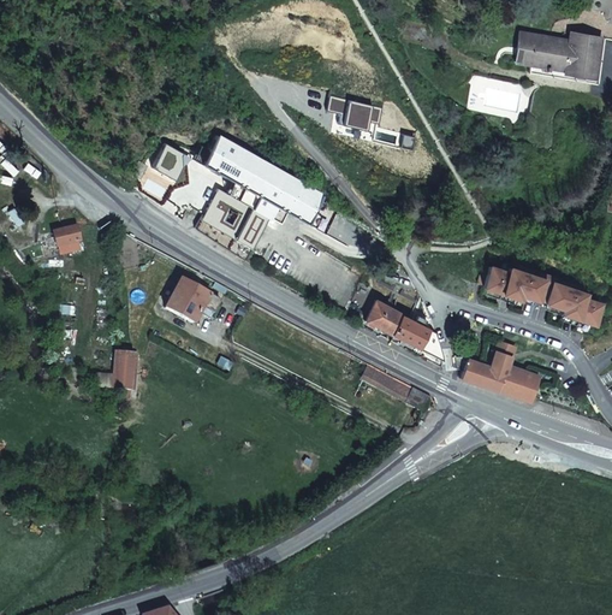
[(556,45),(557,39),(523,33),(518,63),(535,66),(534,74),(596,84),(605,39),(575,34),(572,41),(562,40),(562,46),(556,45)]
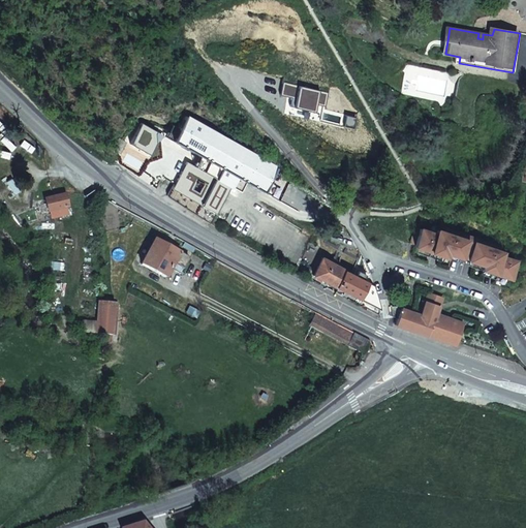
[(240,145),(234,142),(190,117),(175,142),(194,153),(171,196),(207,217),(211,210),(214,212),(258,238),(261,234),(255,230),(258,223),(254,220),(258,211),(252,208),(256,200),(248,195),(239,190),(244,181),(253,186),(266,192),(279,167),(240,145)]
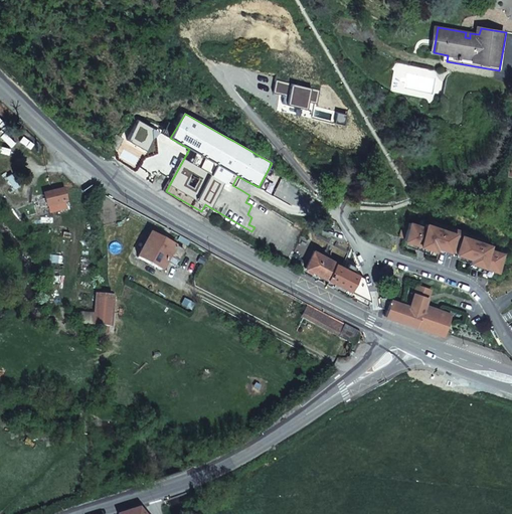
[(231,131),(227,138),(233,141),(237,134),(231,131)]
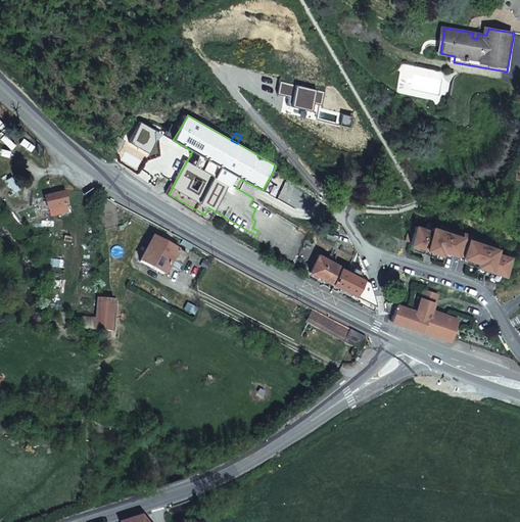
[(245,193),(250,184),(241,179),(236,188),(245,193)]
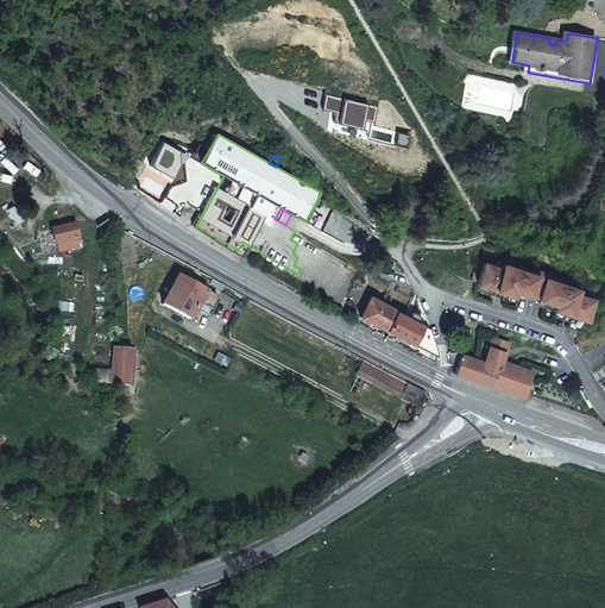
[(409,221),(390,224),(394,240),(411,238),(409,221)]
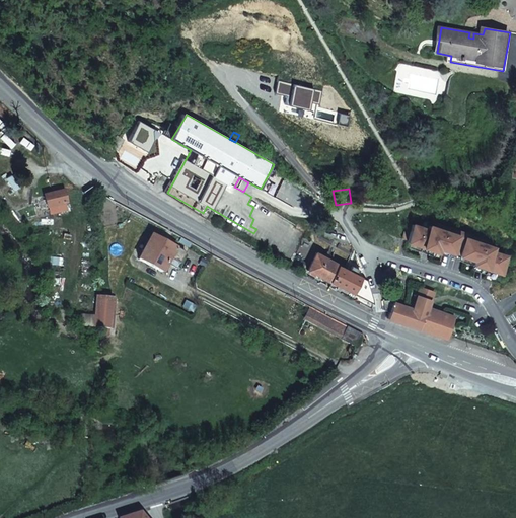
[(67,192),(47,196),(50,208),(70,204),(67,192)]
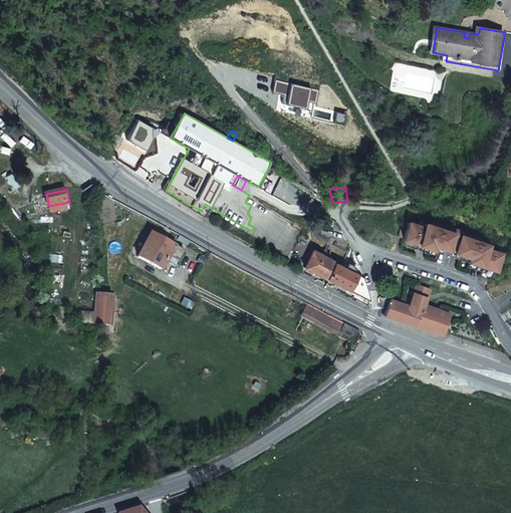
[(457,232),(451,249),(457,251),(463,234),(492,244),(493,240),(430,218),(428,222),(457,232)]
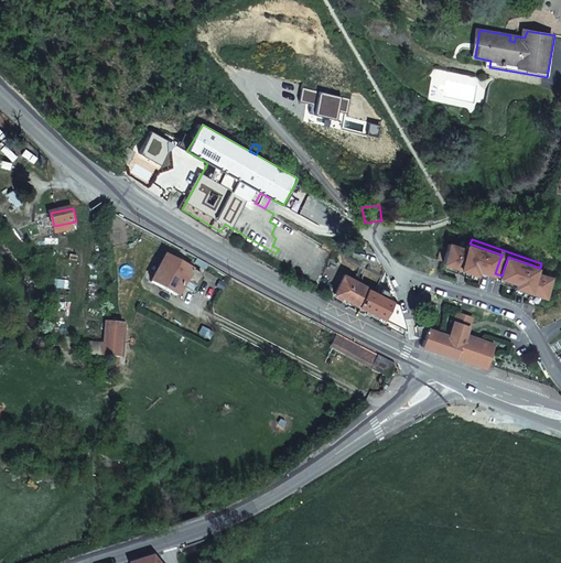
[(479,268),(495,273),(502,255),(470,244),(468,248),(453,242),(446,261),(478,272),(479,268)]
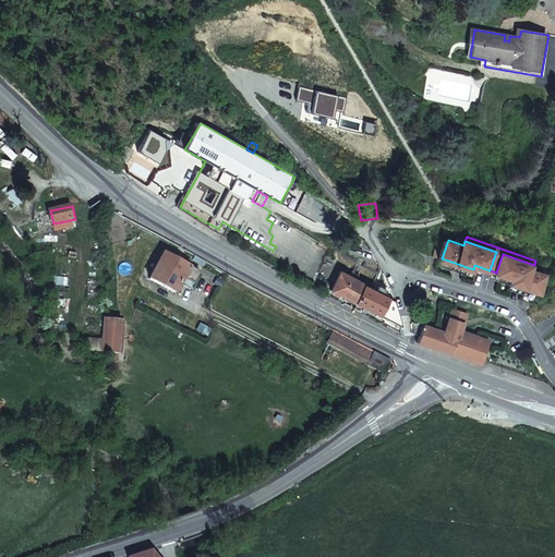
[(166,254),(152,280),(177,293),(182,285),(192,289),(202,273),(166,254)]
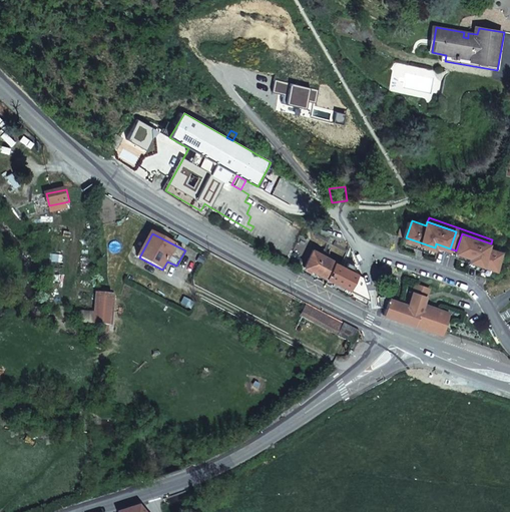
[(462,233),(456,250),(470,256),(469,260),(498,270),(504,252),(489,247),(491,243),(462,233)]
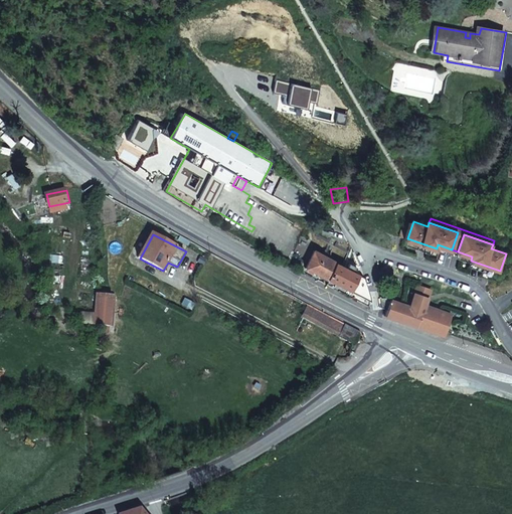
[(329,280),(338,264),(337,264),(337,262),(317,250),(308,268),(329,280)]
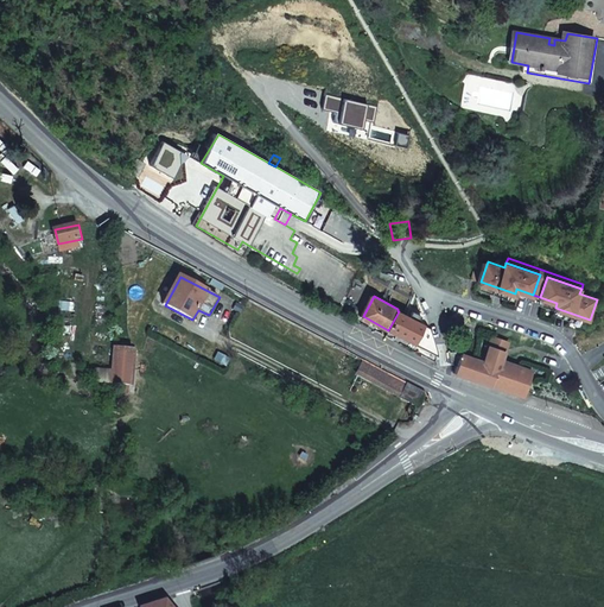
[(414,309),(427,315),(426,313),(419,298),(414,309)]
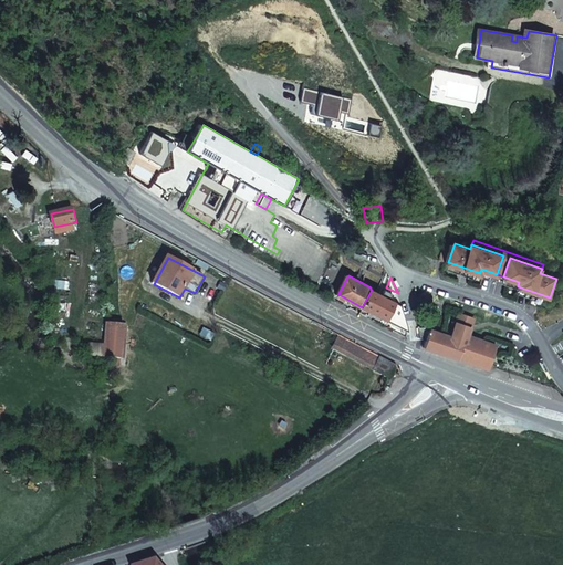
[(179,297),(154,284),(147,295),(174,309),(179,297)]
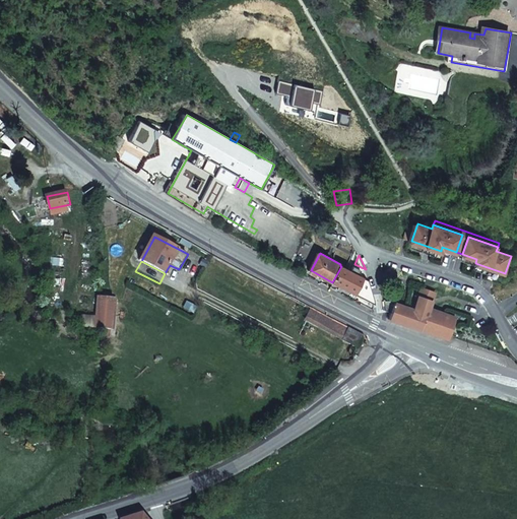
[(351,272),(341,266),(332,282),(334,283),(354,295),(356,293),(361,295),(365,286),(360,284),(363,278),(359,275),(361,270),(354,266),(351,272)]
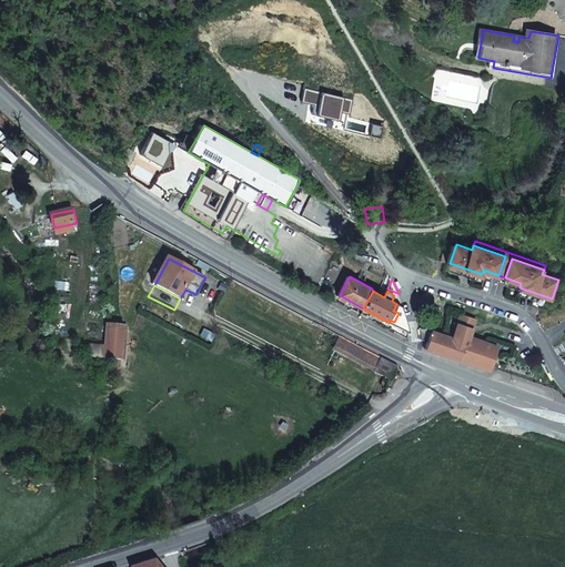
[(430,341),(427,347),(493,371),(495,364),(501,345),(473,335),(478,317),(464,313),(456,336),(435,328),(435,326),(424,323),(424,338),(430,341)]
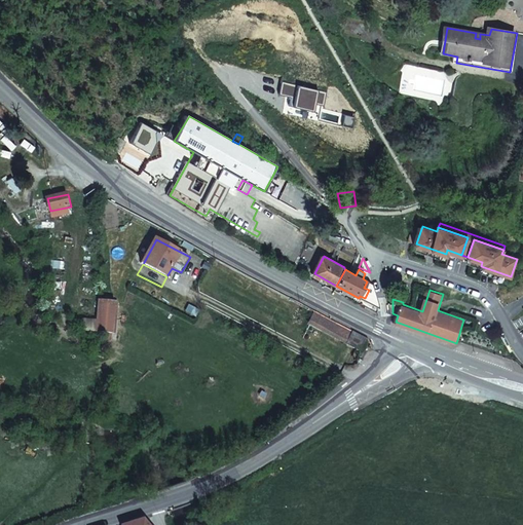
[(364,350),(370,340),(351,330),(350,331),(342,327),(341,329),(335,325),(330,333),(364,350)]
